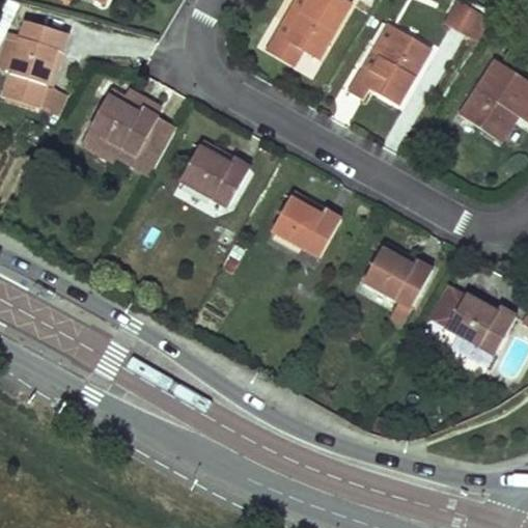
[(293,0),(259,60),(286,77),(295,62),(310,72),(351,2),(346,0),(293,0)]
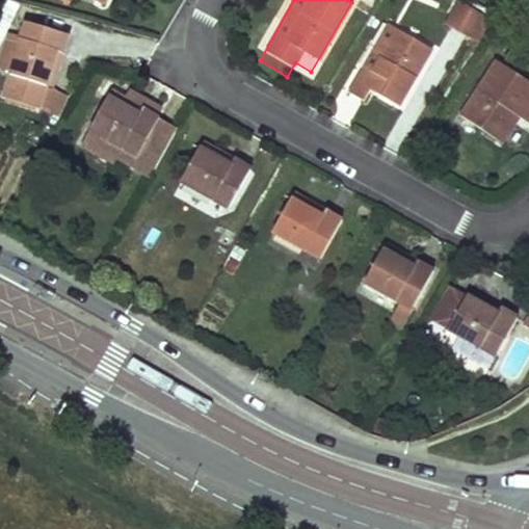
[(457,0),(447,19),(467,30),(478,10),(460,0),(457,0)]
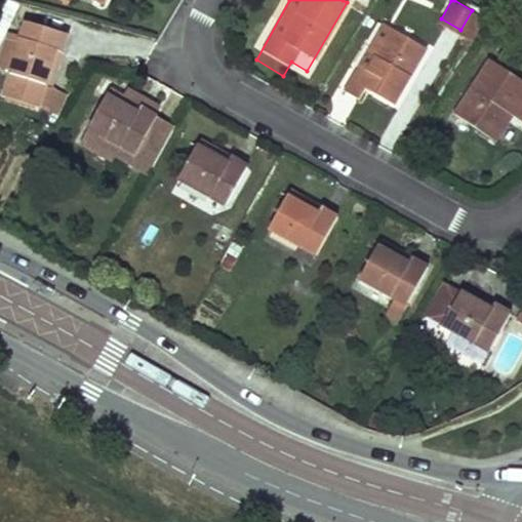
[(67,33),(26,19),(8,71),(1,94),(37,106),(44,82),(55,48),(61,50),(67,33)]
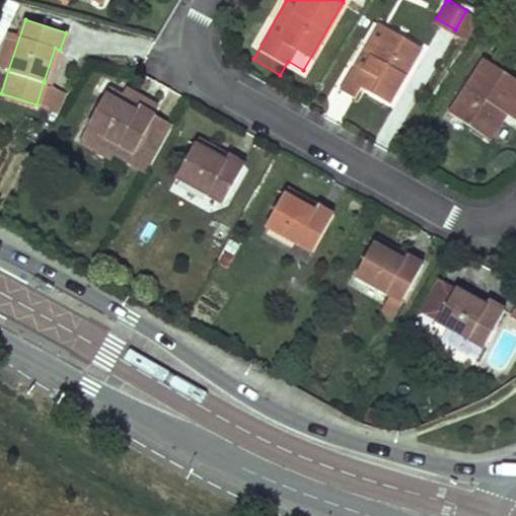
[(422,47),(378,21),(340,88),(354,96),(360,86),(388,102),(422,47)]
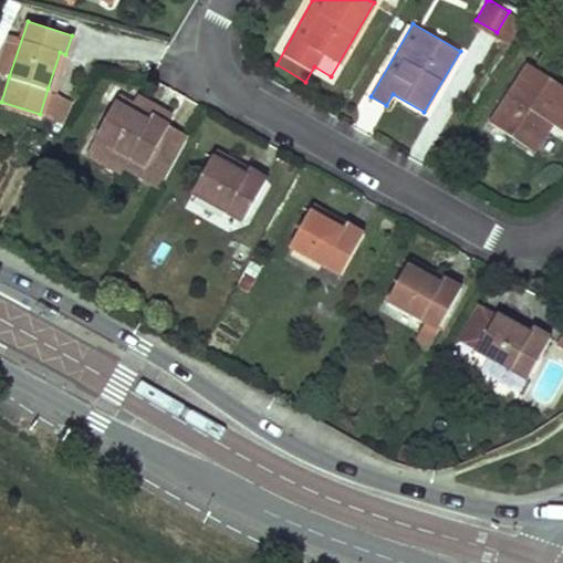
[(65,54),(60,52),(48,89),(53,91),(65,54)]
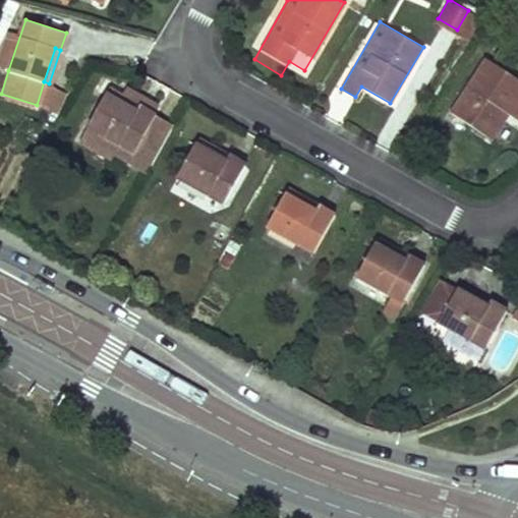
[(517,77),(486,57),(451,111),(484,133),(502,108),(508,113),(517,119),(517,77)]
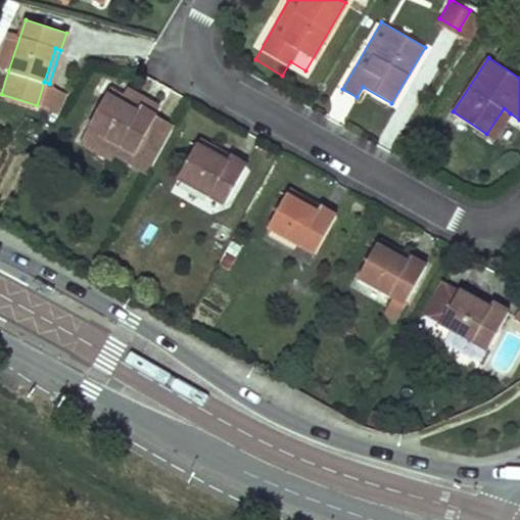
[(160,101),(127,83),(124,89),(110,82),(107,87),(152,113),(160,101)]
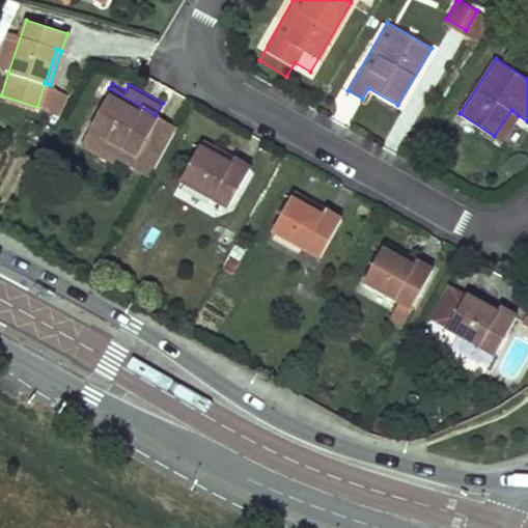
[(155,115),(109,88),(87,128),(134,155),(130,164),(129,166),(147,176),(175,127),(155,115)]
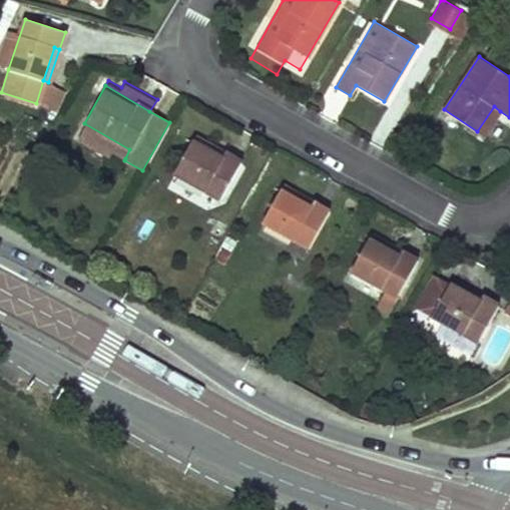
[(500,111),(494,106),(477,131),(483,136),(500,111)]
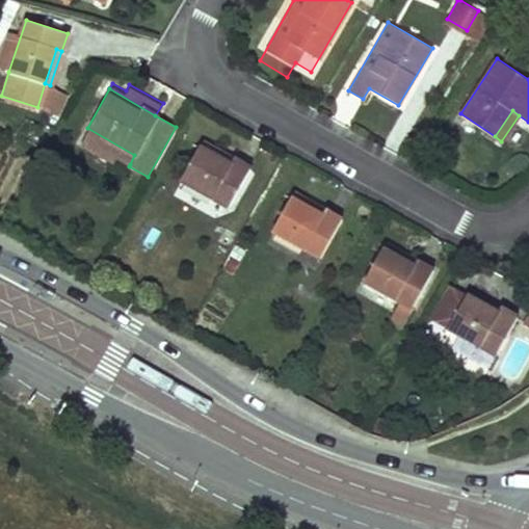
[(134,155),(87,128),(80,141),(112,159),(114,155),(130,164),(134,155)]
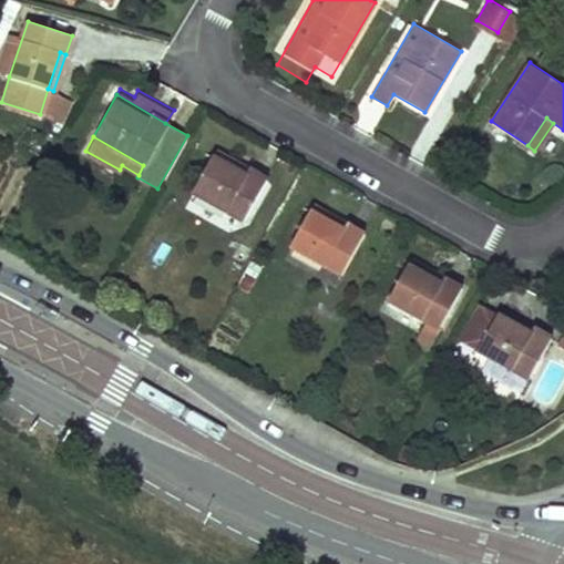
[(248,168),(215,150),(212,155),(245,174),(248,168)]
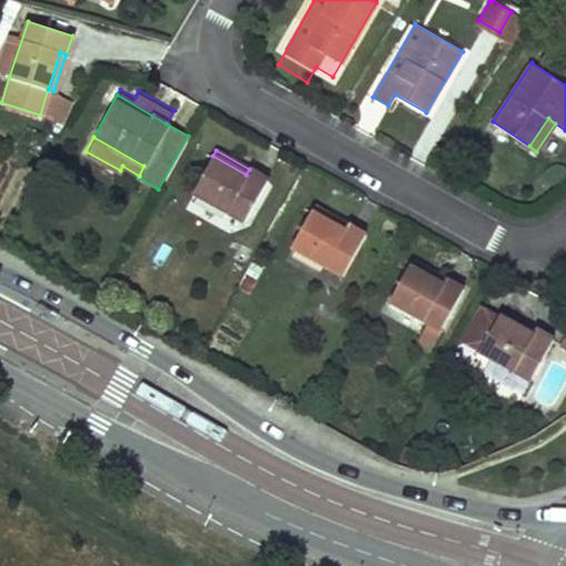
[(267,179),(249,169),(246,175),(212,156),(192,192),(242,221),(267,179)]
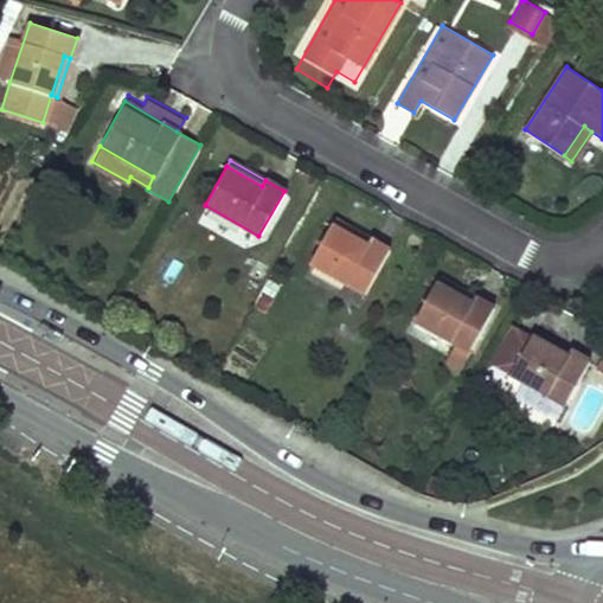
[(369,238),(334,218),(329,225),(365,245),(369,238)]
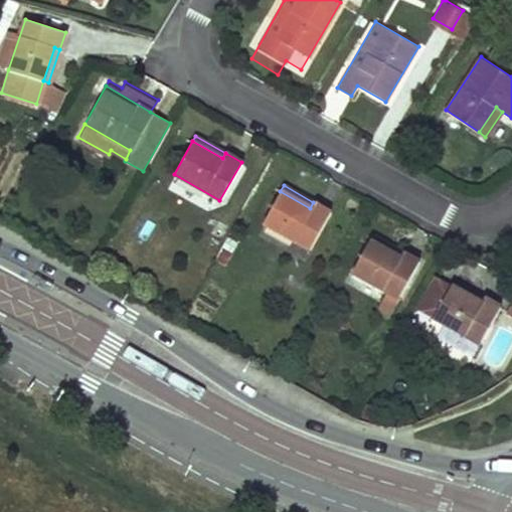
[(329,210),(313,202),(310,208),(280,191),(263,223),(309,249),(329,210)]
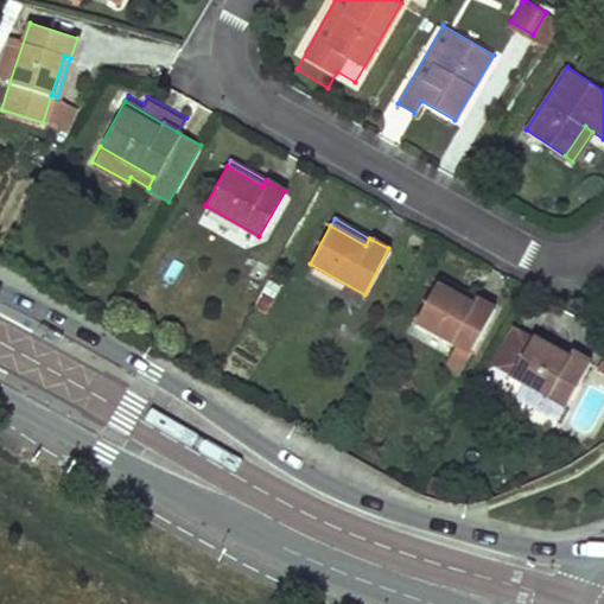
[(475,297),(439,277),(436,284),(471,304),(475,297)]
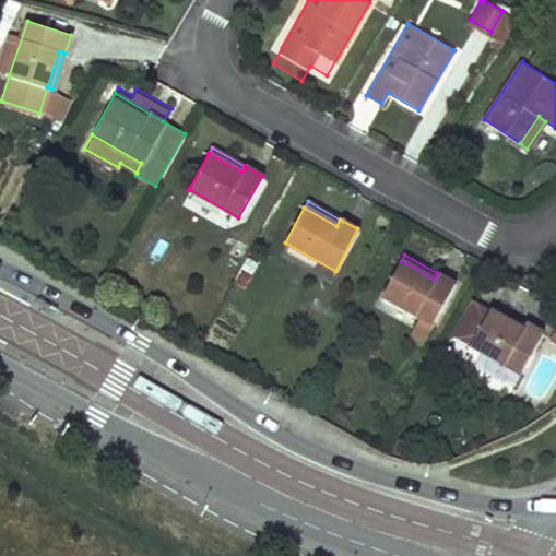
[(454,283),(437,273),(434,280),(401,261),(381,296),(422,320),(413,335),(422,342),(454,283)]
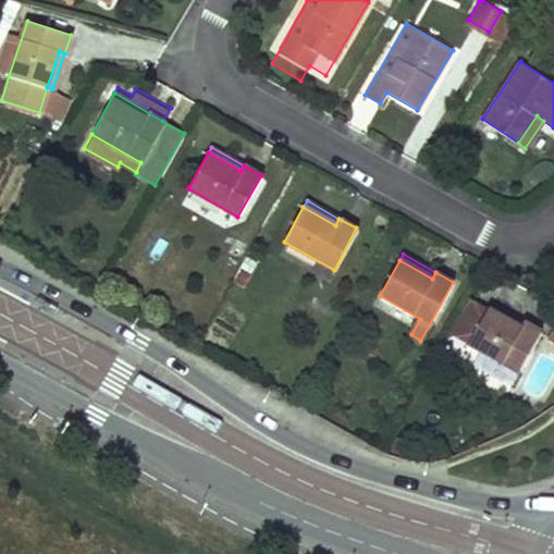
[(519,321),(488,303),(484,309),(516,327),(519,321)]
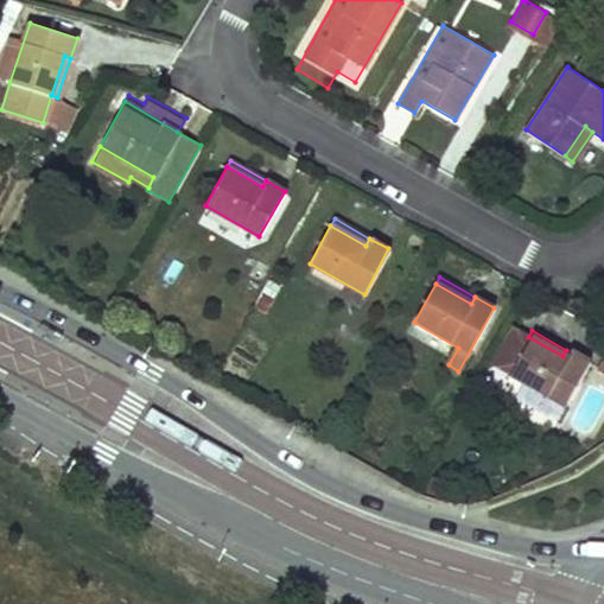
[(586,361),(566,350),(563,356),(528,337),(507,374),(561,405),(586,361)]
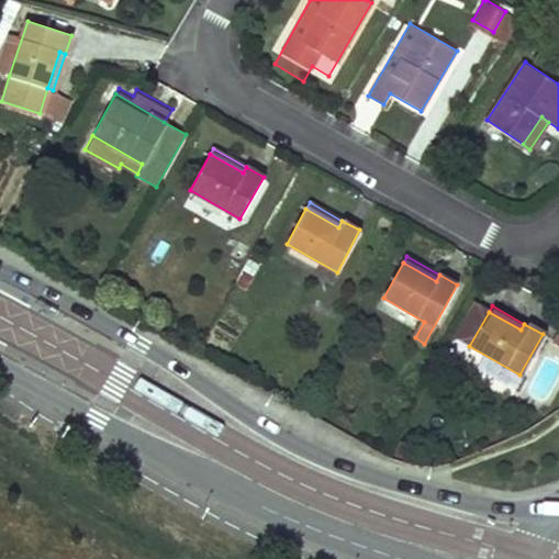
[(558,326),(557,326),(549,341),(558,345),(558,326)]
